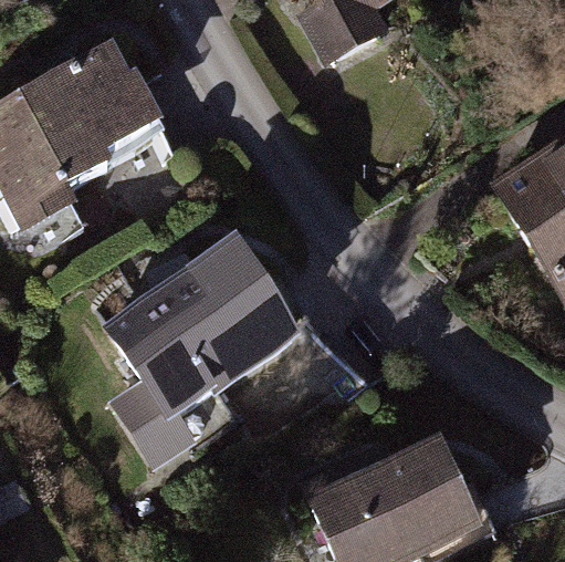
[(318,0),(323,8),(306,17),(332,61),(380,34),(366,10),(383,0),(318,0)]
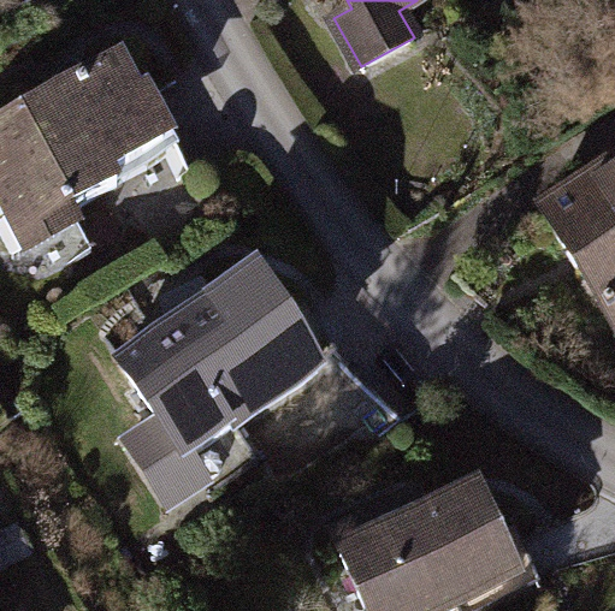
[(112,172),(164,144),(119,59),(0,119),(0,188),(15,215),(0,223),(0,229),(13,255),(74,224),(66,209),(117,183),(112,172)]
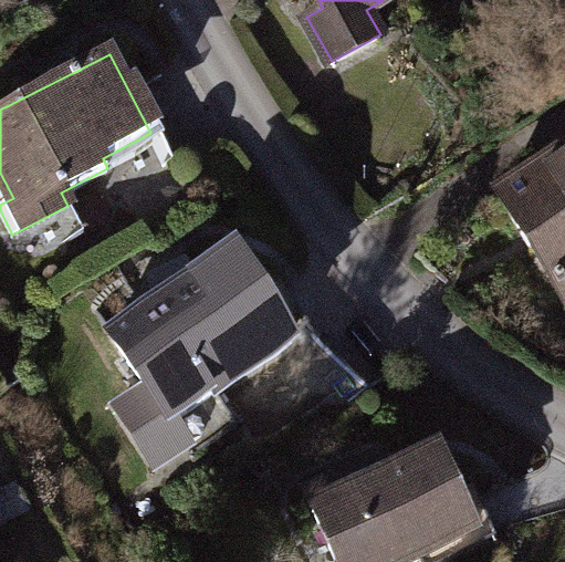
[(564,155),(500,196),(564,298),(564,155)]
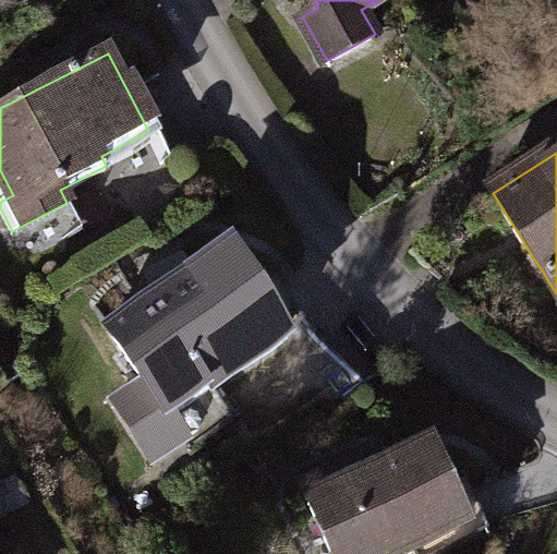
[(263,288),(258,291),(232,250),(193,274),(184,260),(149,276),(156,298),(109,327),(165,414),(292,335),(263,288)]
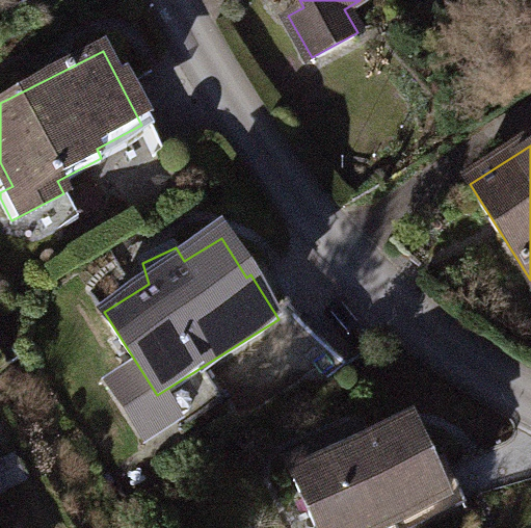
[(417,479),(434,472),(414,425),(370,445),(364,429),(288,463),(316,527),(383,527),(429,508),(417,479)]
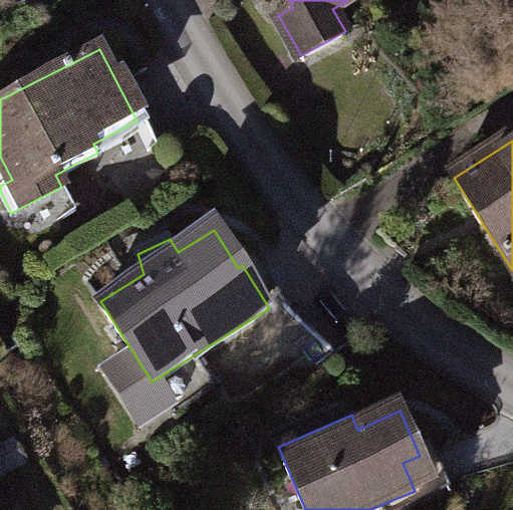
[(0,475),(29,459),(15,433),(0,440),(0,475)]
